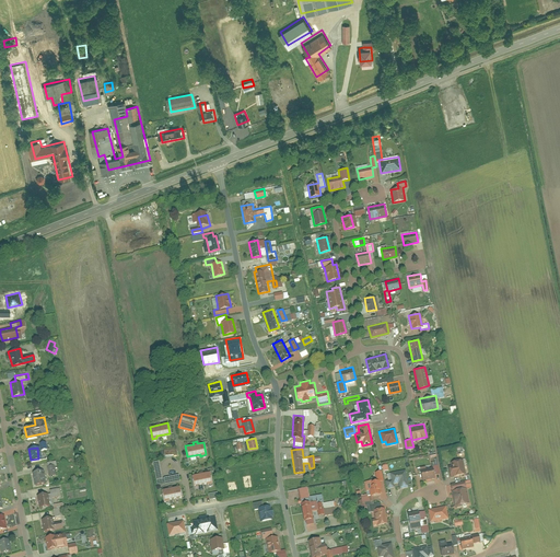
[(452,464),(447,465),(450,476),(465,473),(463,459),(451,461),(452,464)]
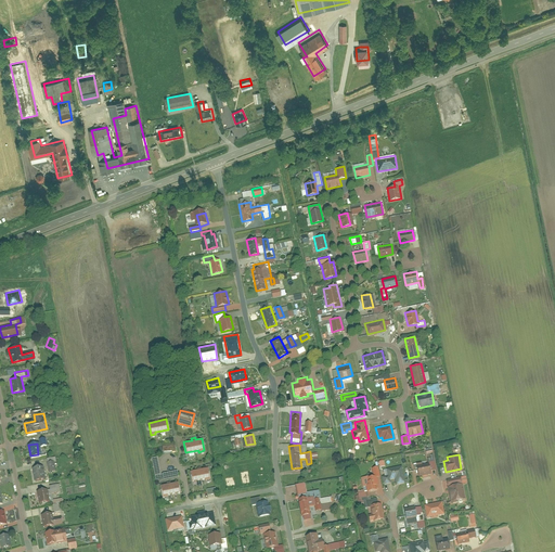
[(158,456),(152,457),(156,479),(178,475),(177,470),(162,473),(158,456)]
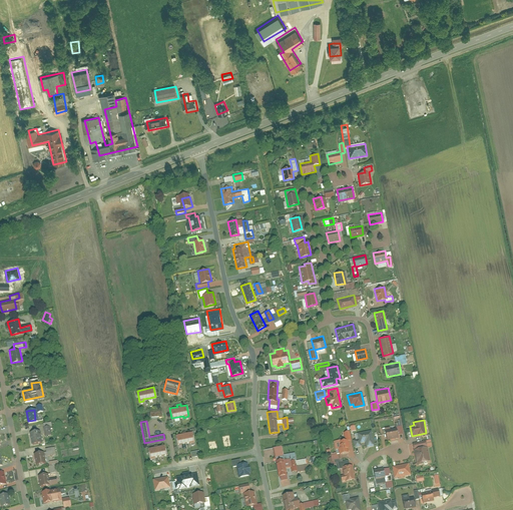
[(401,425),(385,428),(387,438),(399,436),(398,433),(402,432),(401,425)]
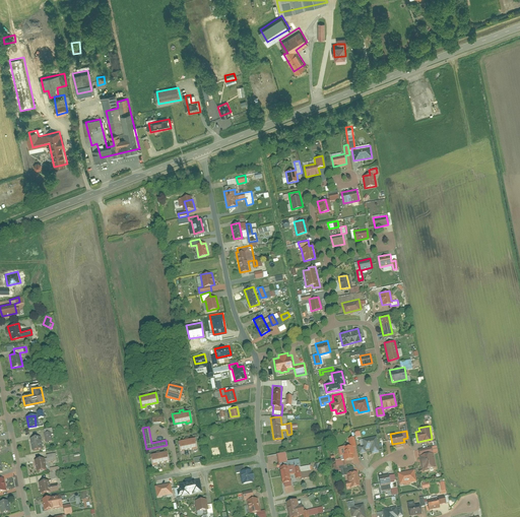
[(39,436),(30,438),(33,448),(40,446),(39,436)]
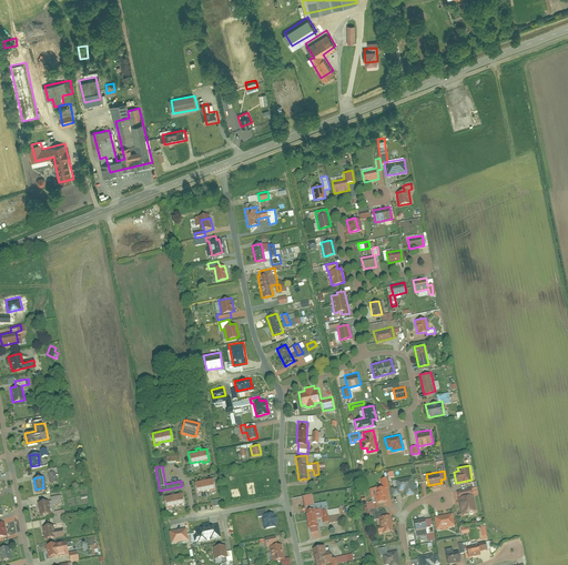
[(376,502),(388,498),(386,487),(389,486),(387,476),(381,477),(382,486),(375,487),(377,493),(375,494),(376,502)]
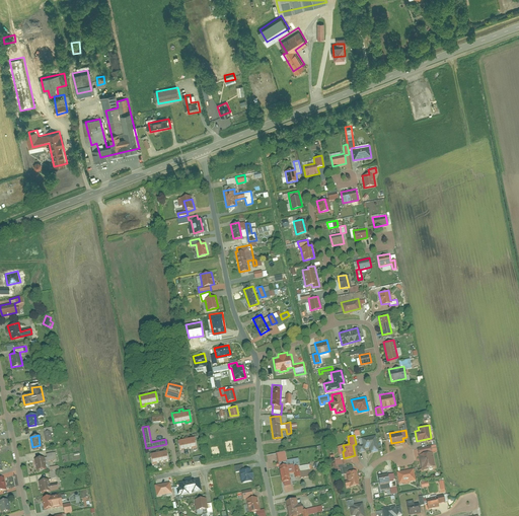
[(363,443),(357,444),(359,451),(365,449),(364,447),(369,446),(370,451),(379,450),(376,435),(362,437),(363,443)]
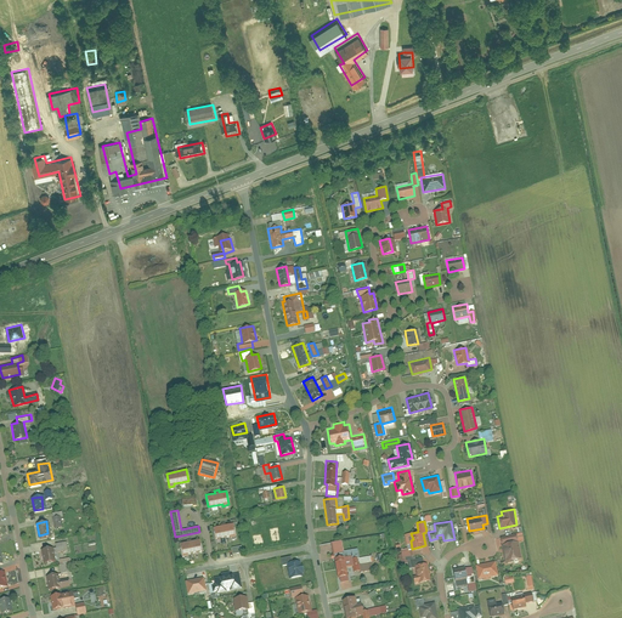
[(221,525),(213,527),(215,538),(228,536),(230,538),(237,537),(233,522),(226,523),(226,522),(221,522),(221,525)]
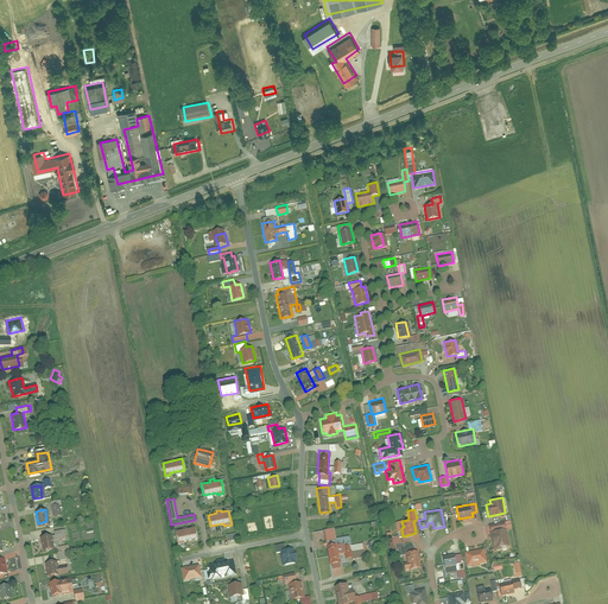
[(505,520),(488,523),(494,547),(510,544),(505,520)]
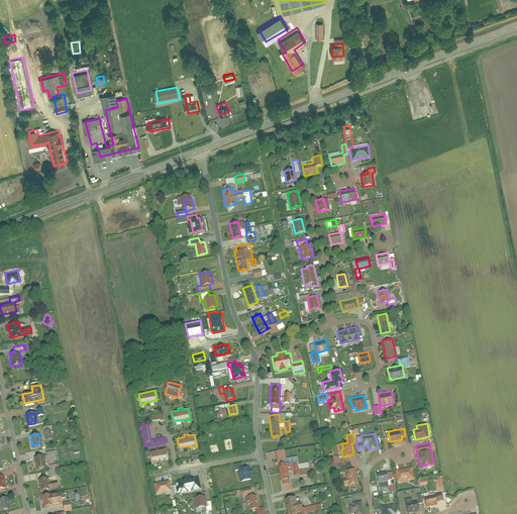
[(156,449),(148,451),(151,464),(157,463),(156,460),(168,457),(166,447),(160,449),(159,447),(156,448),(156,449)]
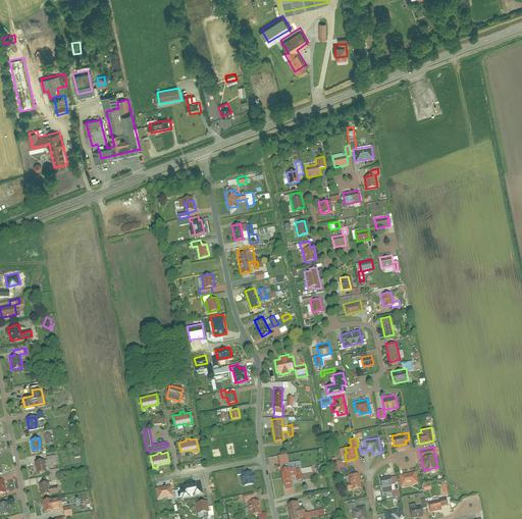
[(55,454),(47,456),(48,462),(57,460),(55,454)]
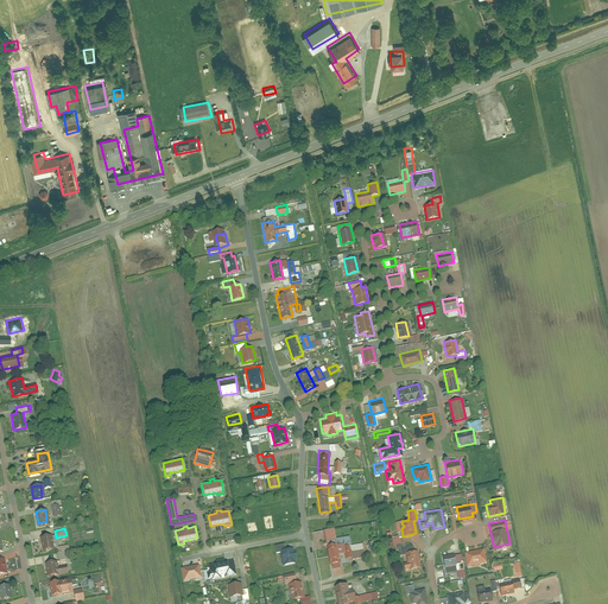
[(335,528),(323,529),(330,564),(340,561),(339,552),(346,551),(347,558),(363,554),(361,541),(350,544),(349,535),(336,538),(335,528)]
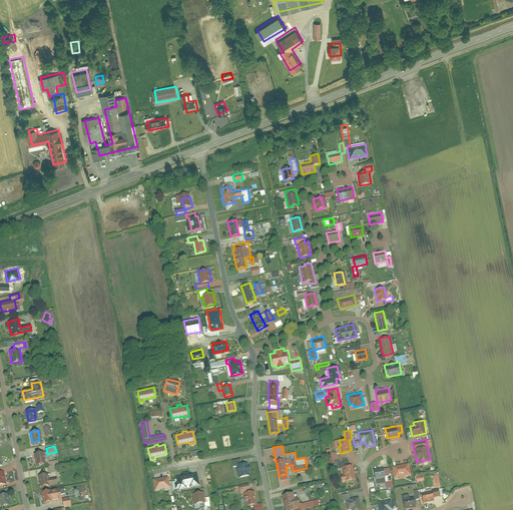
[(42,452),(34,453),(36,463),(43,462),(42,452)]
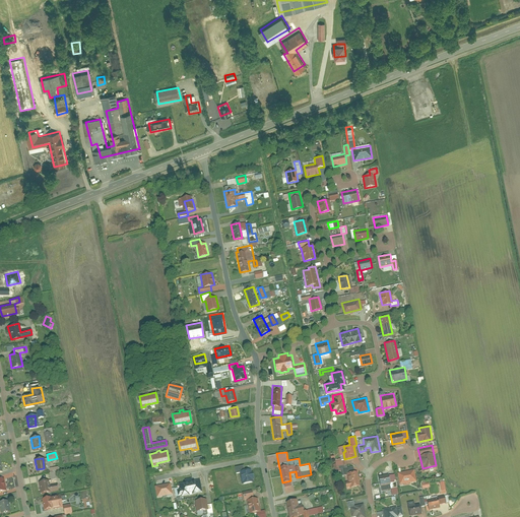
[(246,468),(245,464),(236,466),(237,471),(239,470),(242,482),(253,480),(250,467),(246,468)]
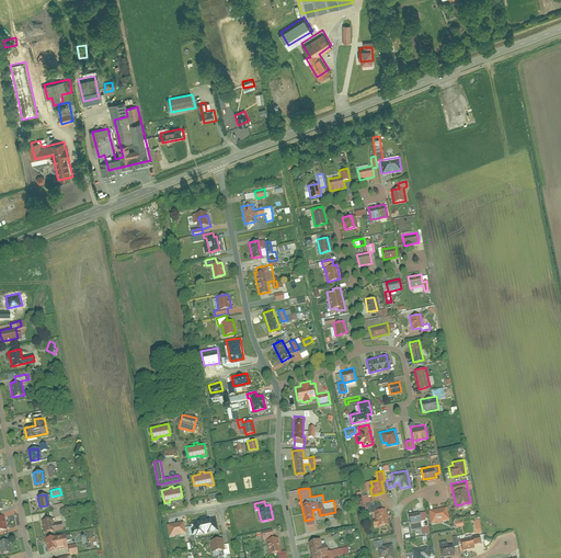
[(380,501),(369,504),(371,512),(374,511),(375,519),(373,519),(374,526),(389,523),(386,507),(382,508),(380,501)]
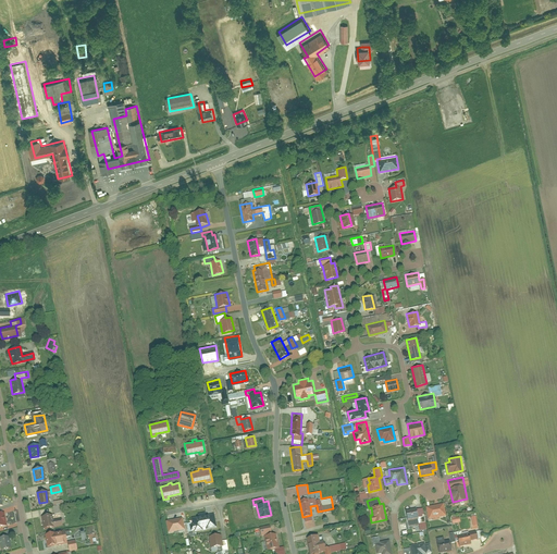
[(444,502),(425,505),(428,517),(446,514),(444,502)]
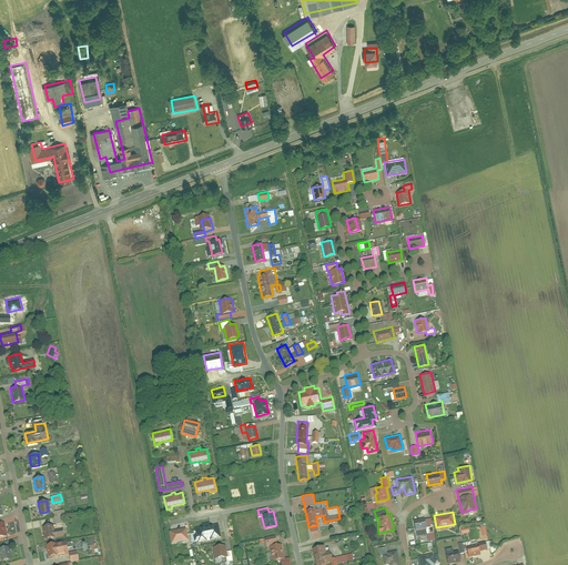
[(424,517),(414,520),(417,535),(426,533),(427,540),(435,537),(434,531),(427,532),(424,517)]
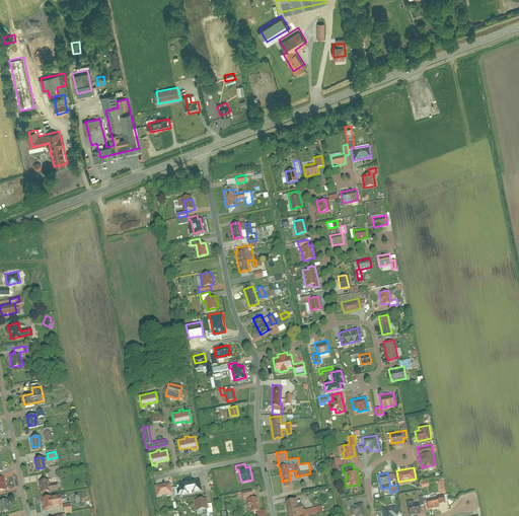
[(177,486),(178,493),(201,489),(200,476),(179,481),(180,486),(177,486)]
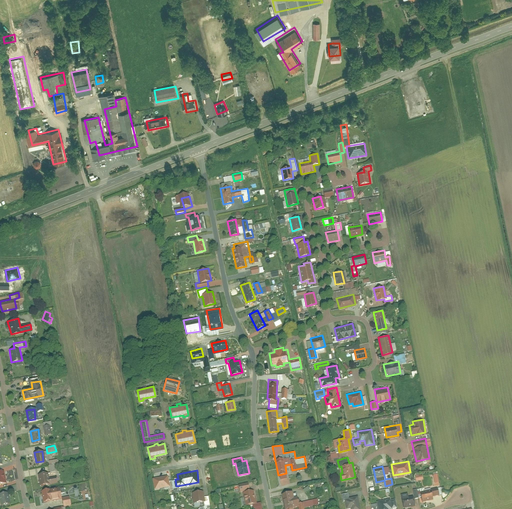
[(45,471),(38,473),(41,486),(56,482),(54,476),(46,478),(45,471)]
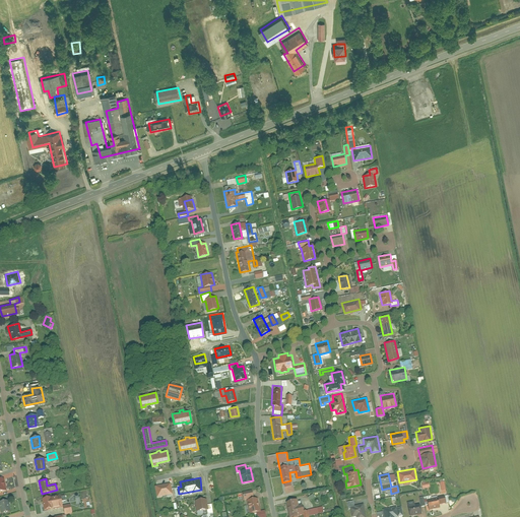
[(177,496),(174,487),(172,487),(171,480),(154,485),(157,496),(172,493),(173,497),(177,496)]
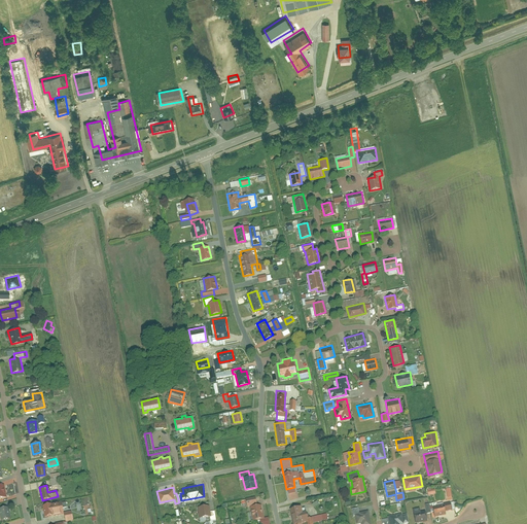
[(257,503),(256,495),(245,497),(247,505),(250,504),(253,519),(265,517),(261,502),(257,503)]
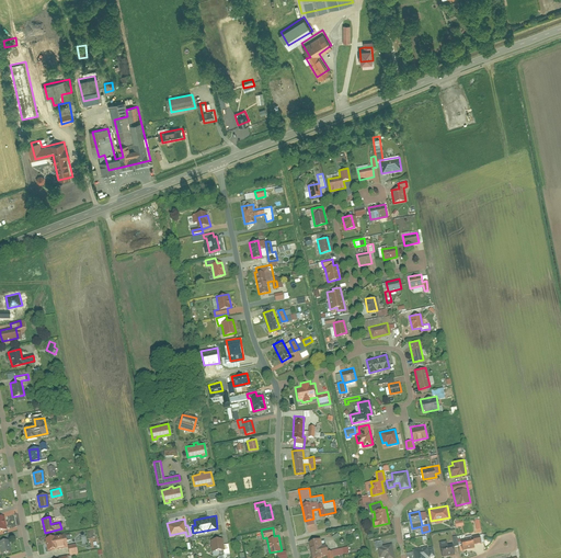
[(471,533),(472,535),(460,537),(462,548),(476,546),(474,541),(480,539),(479,532),(471,533)]
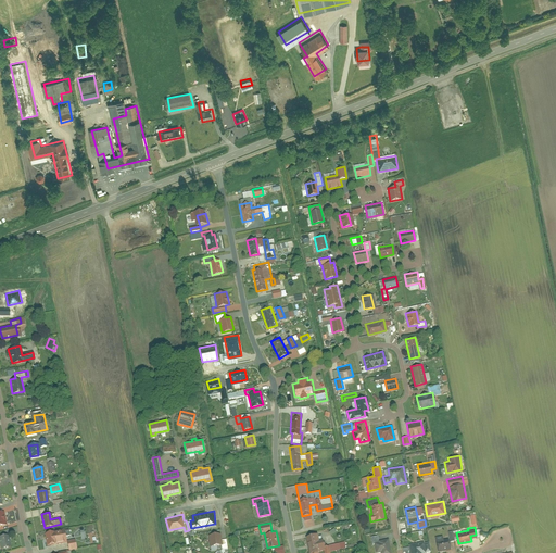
[(61,530),(46,533),(47,543),(63,540),(61,530)]
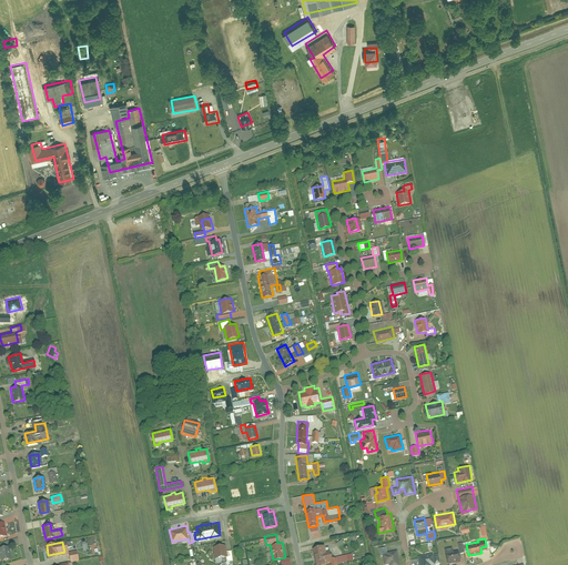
[(226,542),(213,544),(216,556),(229,553),(226,542)]
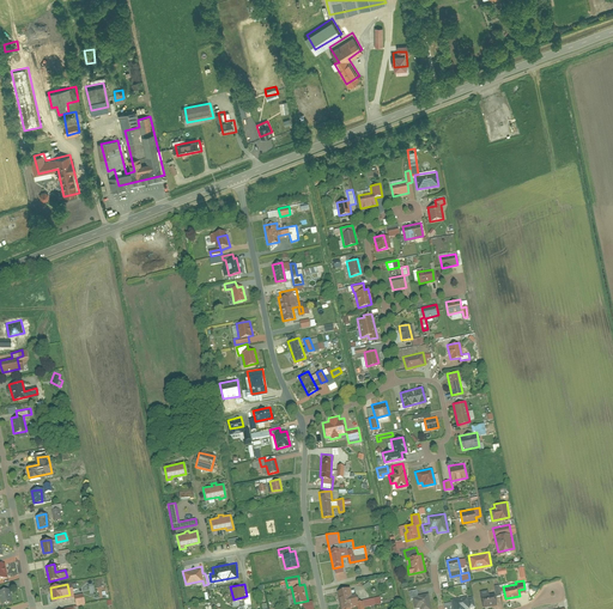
[(349,586),(337,589),(340,608),(352,608),(351,606),(357,604),(357,608),(364,608),(364,606),(375,603),(374,596),(357,598),(356,594),(351,595),(349,586)]
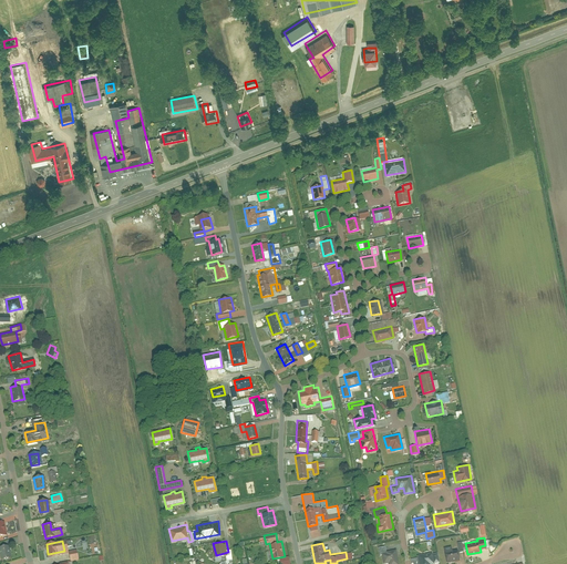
[(382,552),(383,562),(388,562),(388,563),(400,563),(397,549),(387,551),(387,545),(379,547),(380,553),(382,552)]
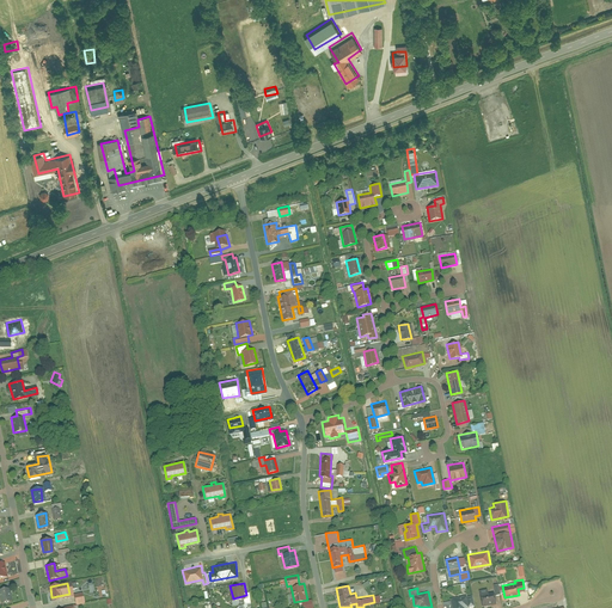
[(495,602),(494,590),(479,591),(482,605),(495,602)]
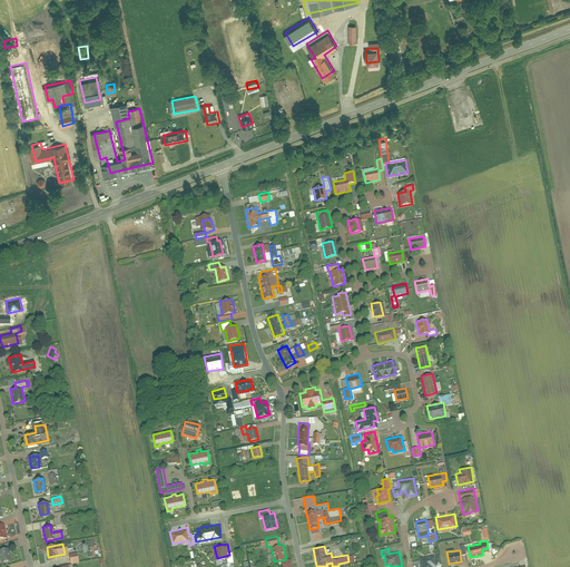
[(77,553),(68,554),(70,563),(79,560),(77,553)]
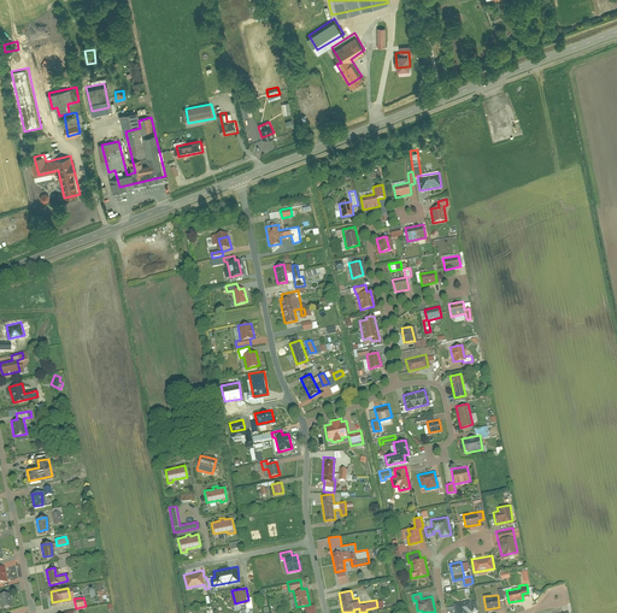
[(476,597),(454,602),(456,612),(470,612),(470,611),(479,609),(476,597)]
